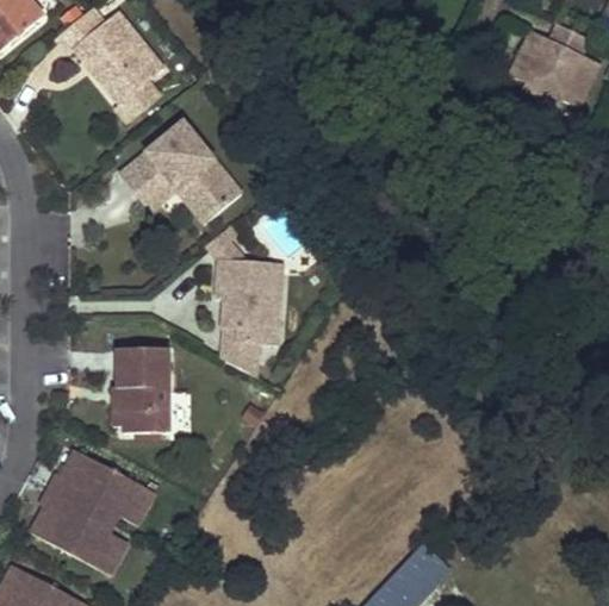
[(0,0),(0,50),(1,51),(45,13),(35,0),(0,0)]
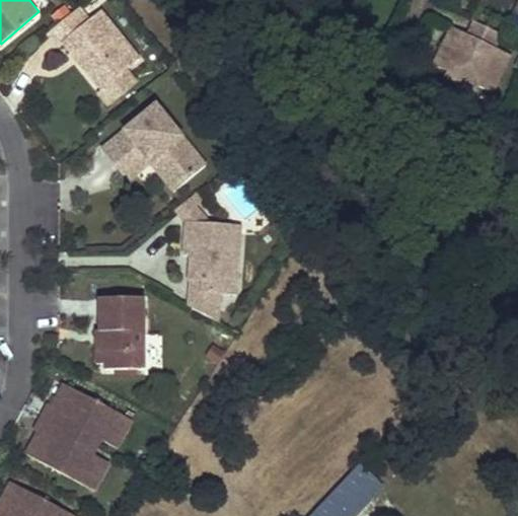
[(79,4),(49,30),(61,46),(68,41),(102,85),(128,66),(140,57),(101,8),(90,18),(79,4)]
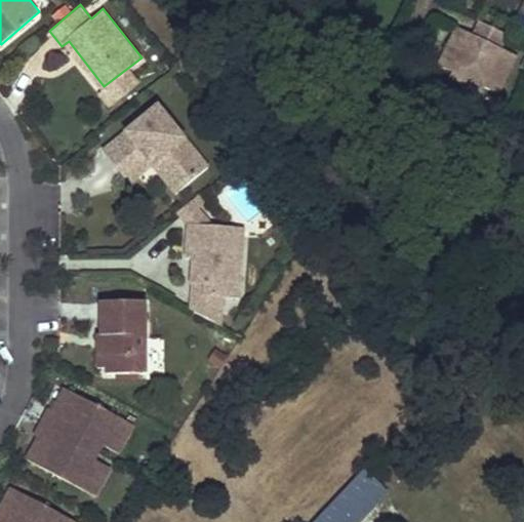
[(436,70),(494,97),(504,78),(499,75),(508,56),(496,51),(502,37),(476,26),(470,39),(460,35),(452,52),(445,49),(436,70)]
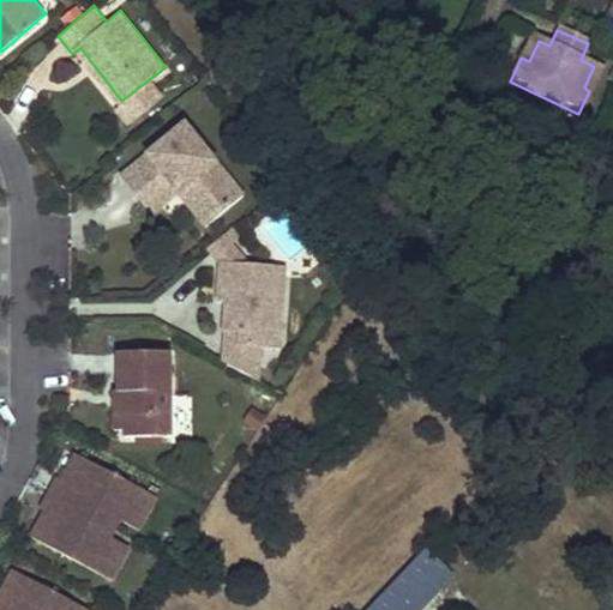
[(529,61),(539,41),(530,37),(521,58),(529,61)]
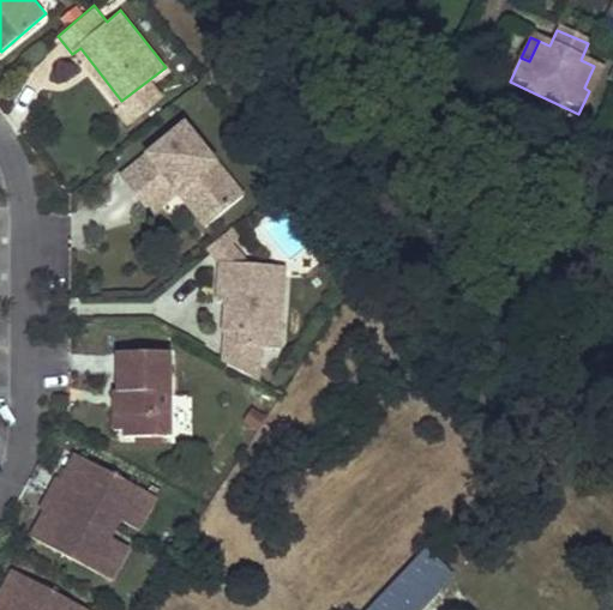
[(600,68),(594,66),(584,88),(589,91),(600,68)]
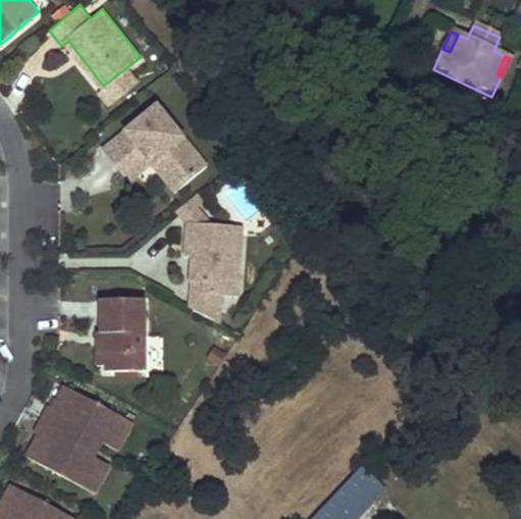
[(103,86),(99,90),(110,104),(140,80),(128,66),(103,86)]
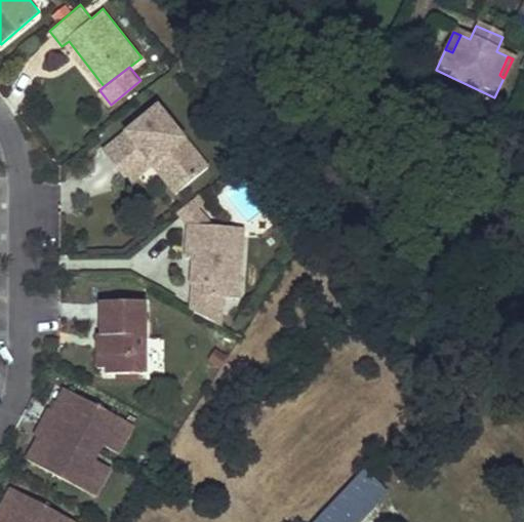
[(159,104),(103,149),(122,172),(145,154),(152,162),(158,157),(182,186),(208,164),(159,104)]
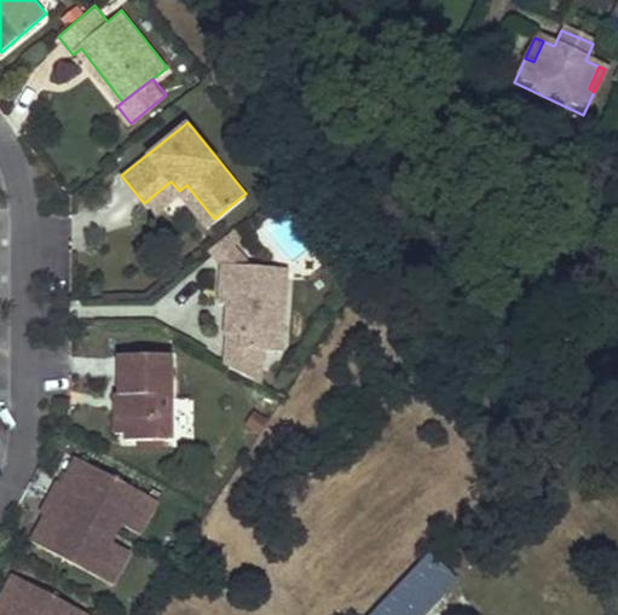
[(171,181),(144,203),(152,213),(179,191),(171,181)]
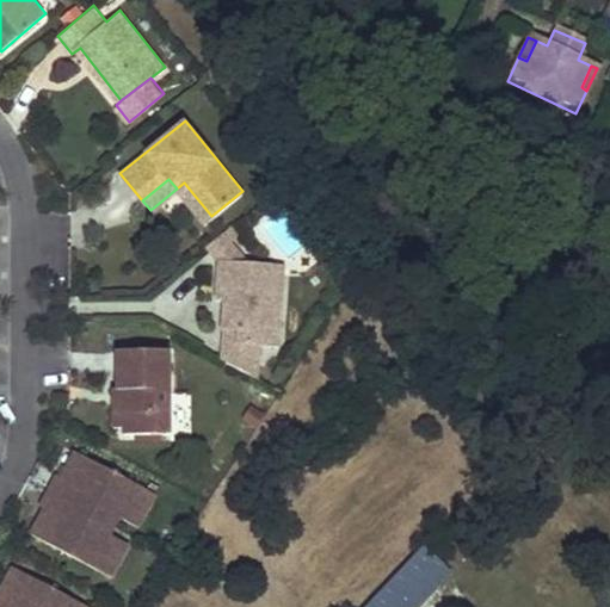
[(184,183),(177,189),(203,222),(211,216),(184,183)]
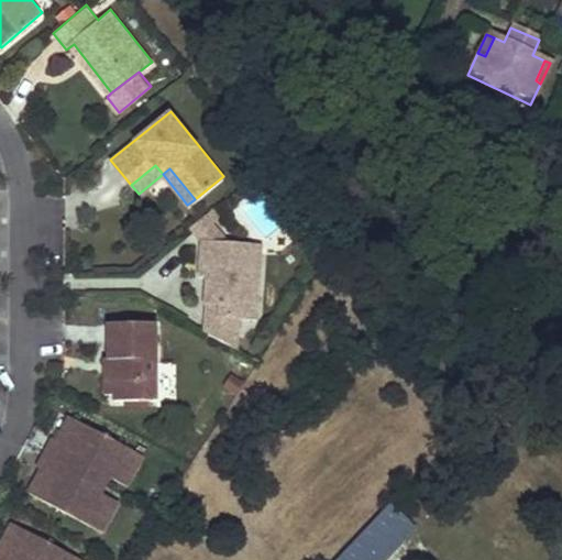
[(216,298),(215,336),(237,348),(237,313),(263,311),(264,237),(202,238),(202,272),(209,272),(209,298),(216,298)]
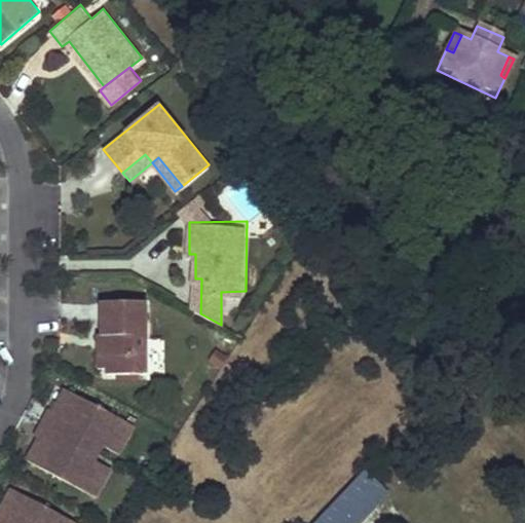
[(106,370),(106,375),(147,375),(146,301),(102,302),(103,333),(106,333),(106,370)]
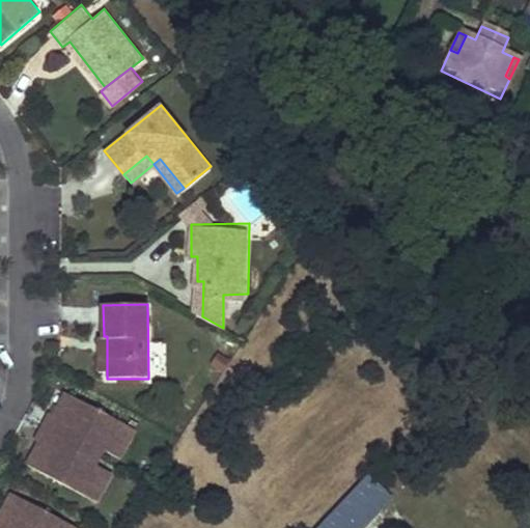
[(104,336),(98,336),(99,373),(107,373),(107,336),(104,336)]
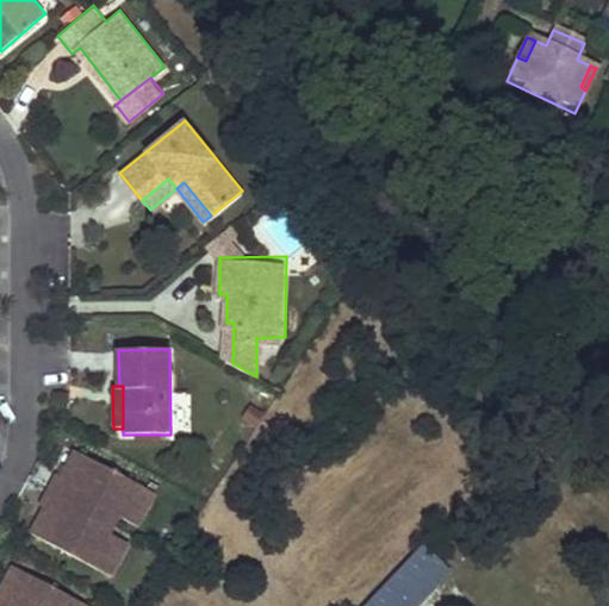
[(56,472),(48,487),(115,523),(118,514),(137,525),(155,492),(75,450),(62,474),(56,472)]
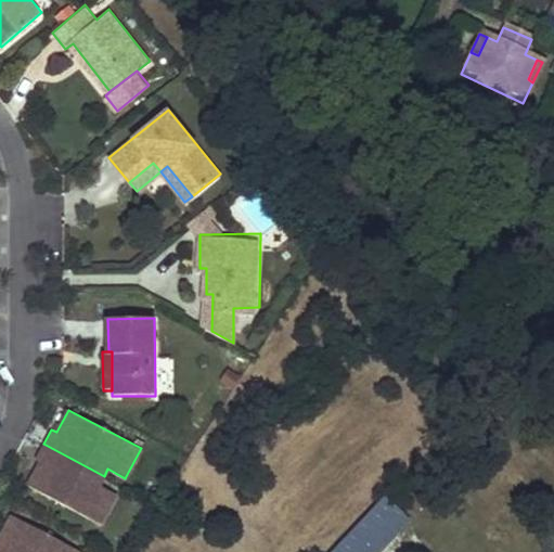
[(100,483),(104,476),(43,444),(36,458),(41,461),(28,484),(101,524),(117,492),(100,483)]
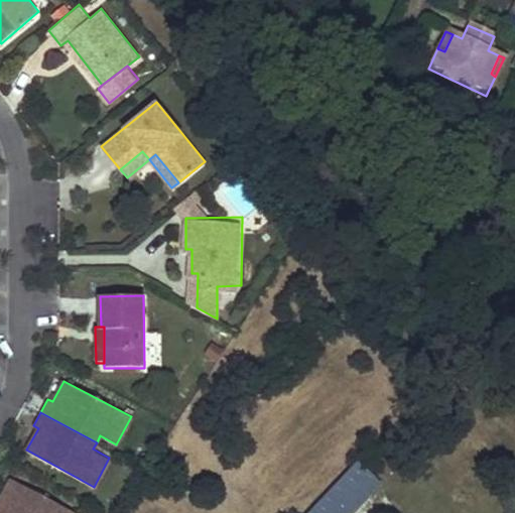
[(0,512),(77,512),(11,479),(0,499),(0,512)]
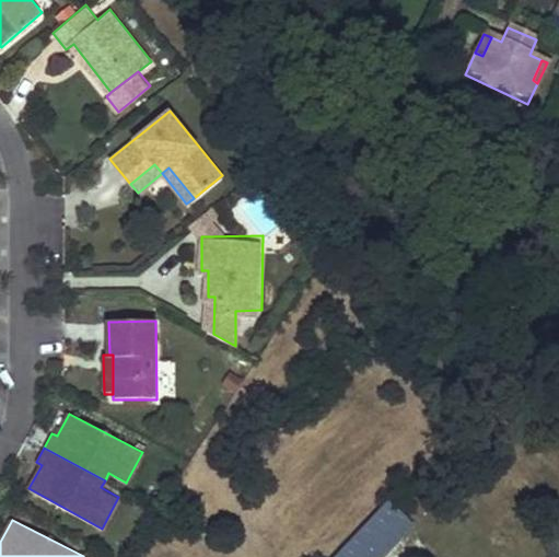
[(374,535),(360,525),(337,553),(342,556),(370,556),(362,549),(374,535)]
